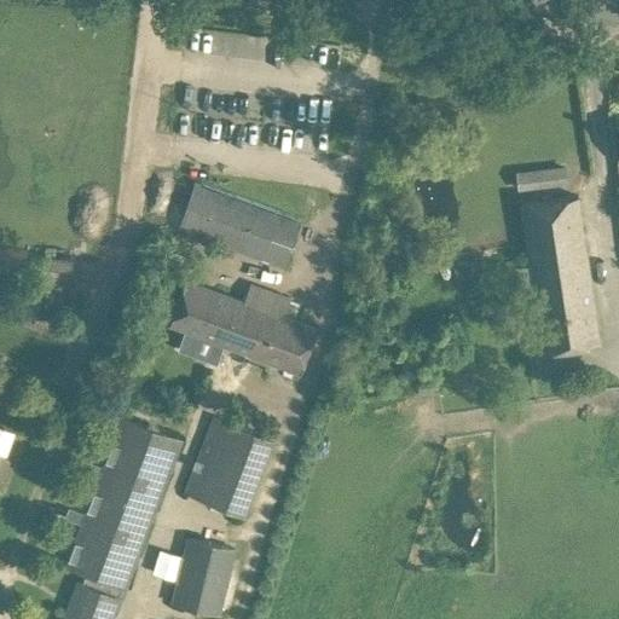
[(538,187),(568,184),(567,163),(536,167),(538,187)]
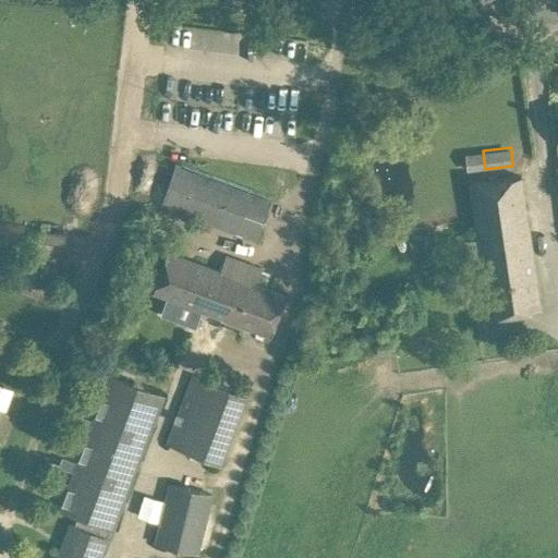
[(257,240),(270,203),(271,201),(174,165),(160,204),(257,240)]
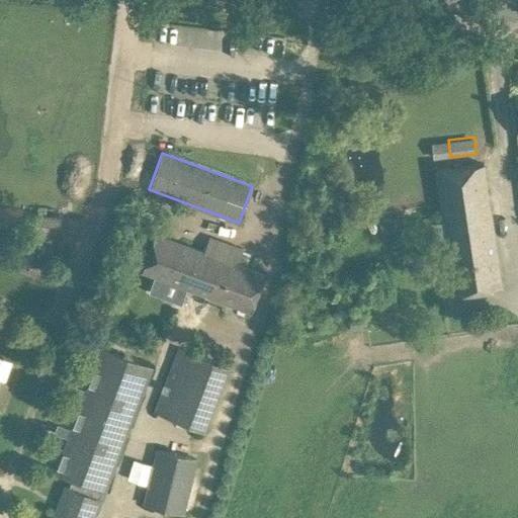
[(436,169),(455,293),(502,288),(484,164),(436,169)]
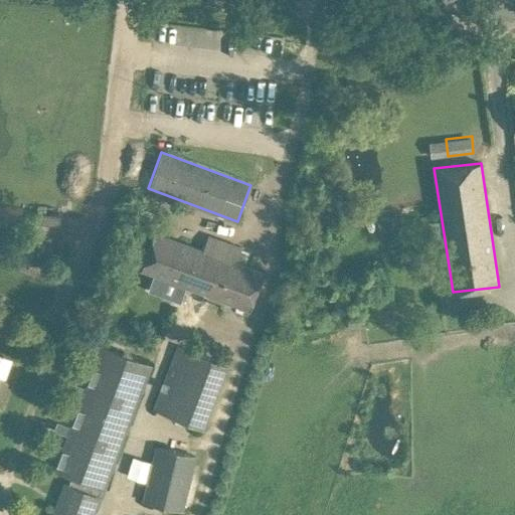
[(141,269),(195,289),(213,237),(208,235),(203,250),(155,232),(141,269)]
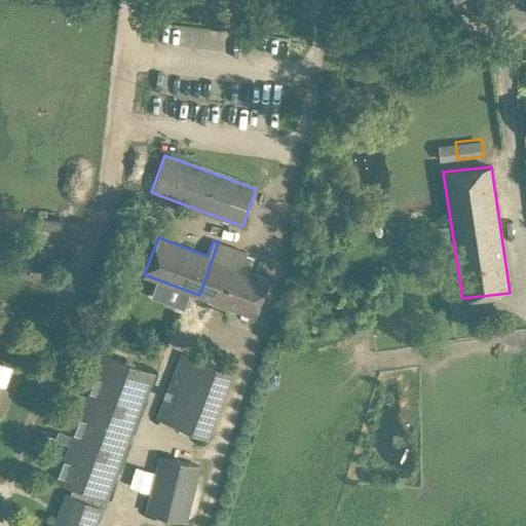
[(241,268),(247,253),(218,242),(199,295),(256,315),(269,278),(241,268)]
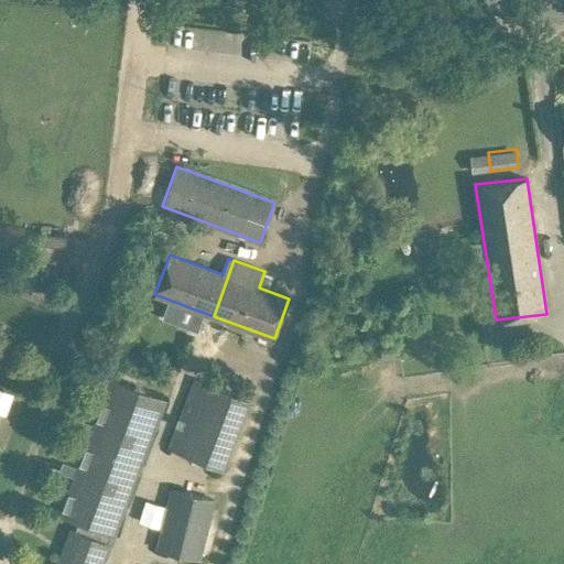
[(247,399),(226,391),(196,379),(171,446),(221,466),(247,399)]
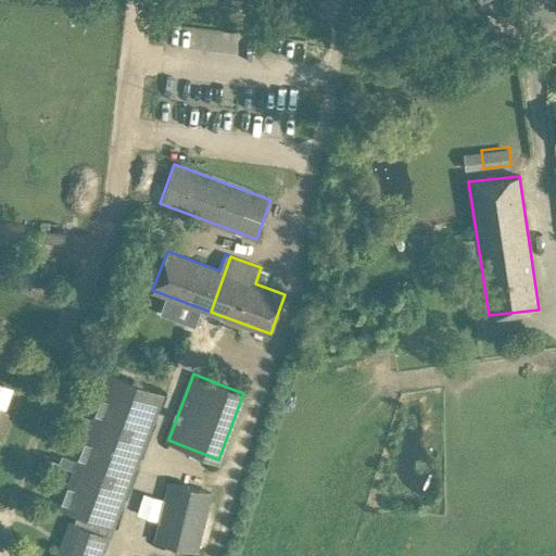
[(105,535),(110,527),(112,528),(162,394),(111,375),(61,508),(77,515),(74,523),(68,521),(55,555),(103,555),(111,538),(105,535)]
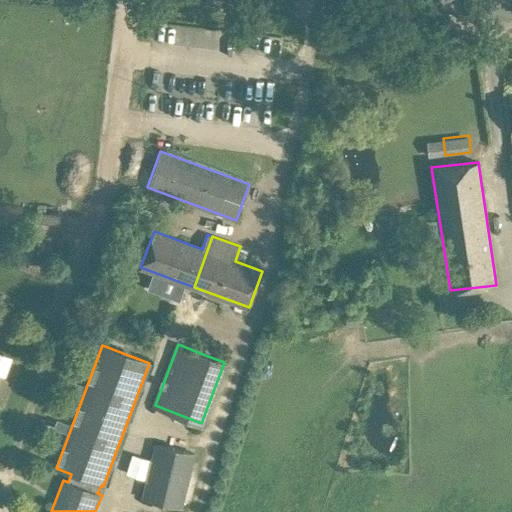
[(180,505),(193,453),(157,445),(145,497),(180,505)]
